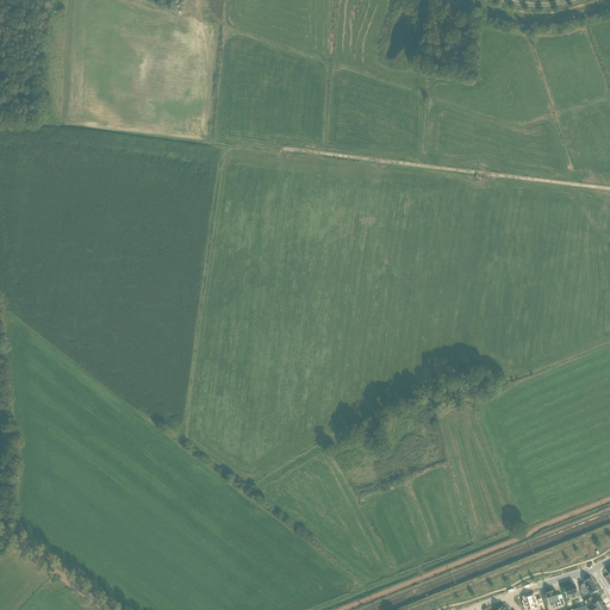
[(591,578),(583,583),(591,596),(598,591),(591,578)]
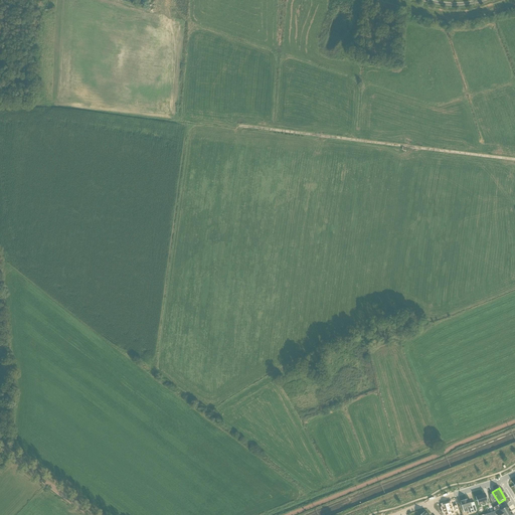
[(485,494),(476,497),(478,506),(488,503),(485,494)]
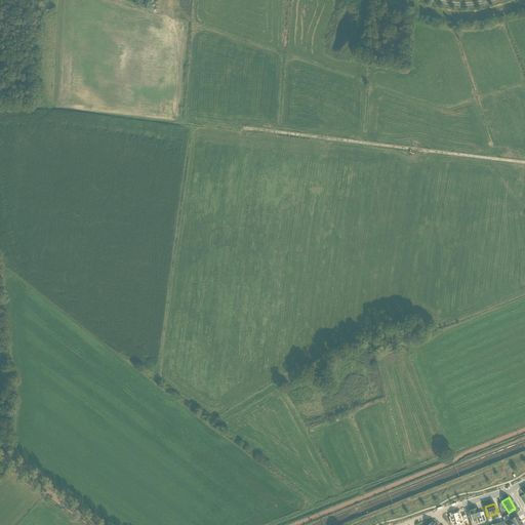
[(470,512),(470,513),(472,519),(476,518),(478,524),(486,521),(483,512),(480,513),(479,510),(477,510),(476,509),(470,512)]
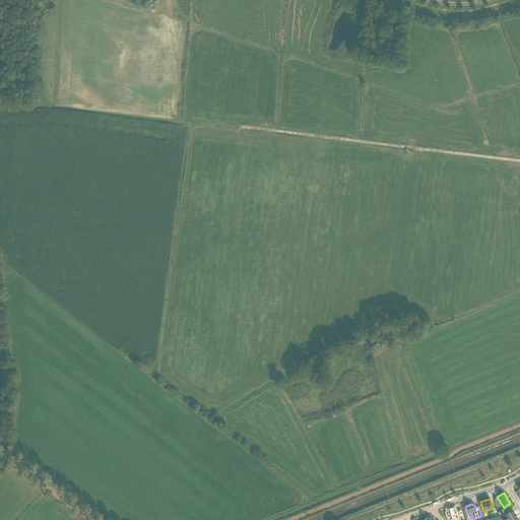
[(448,513),(447,514),(448,518),(449,518),(449,519),(451,519),(457,518),(457,517),(463,515),(461,510),(456,512),(454,508),(447,510),(448,513)]
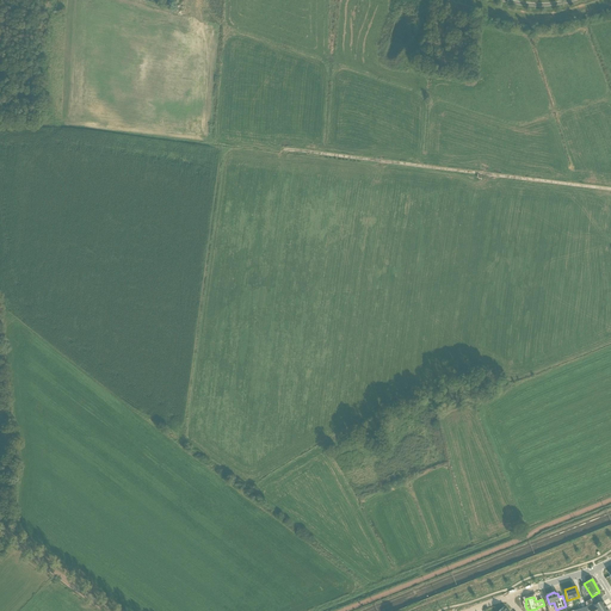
[(582,609),(574,610),(608,610),(606,608),(605,605),(603,602),(599,603),(598,600),(586,608),(585,608),(582,609)]
